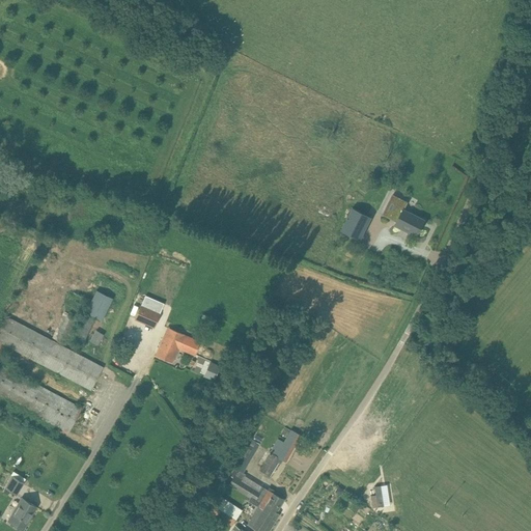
[(399,198),(391,214),(399,218),(397,221),(395,225),(410,232),(411,232),(412,230),(419,233),(425,220),(411,213),(410,213),(403,210),(408,202),(399,198)]
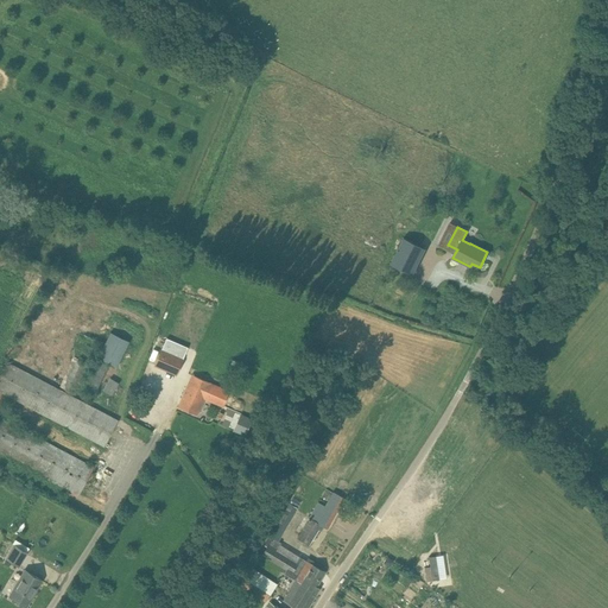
[(404,238),(391,264),(413,274),(426,248),(404,238)]
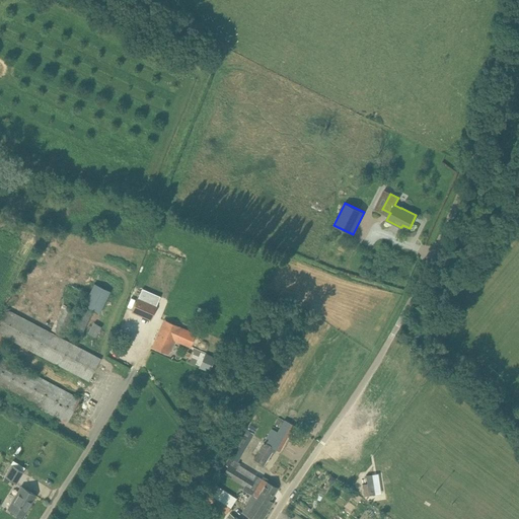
[(94,284),(84,306),(93,310),(99,313),(110,292),(94,284)]
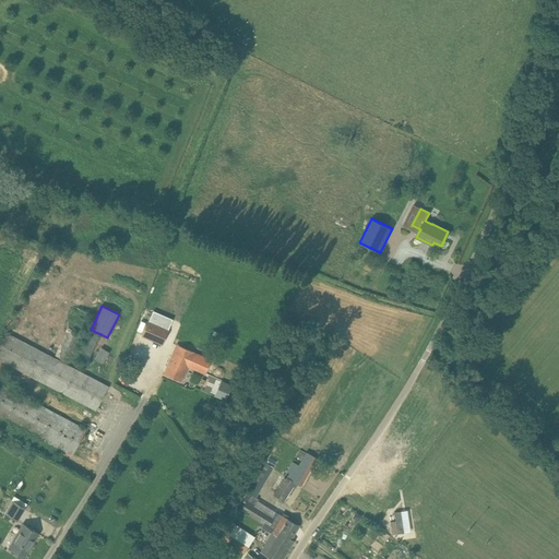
[(147,322),(142,336),(162,344),(168,331),(147,322)]
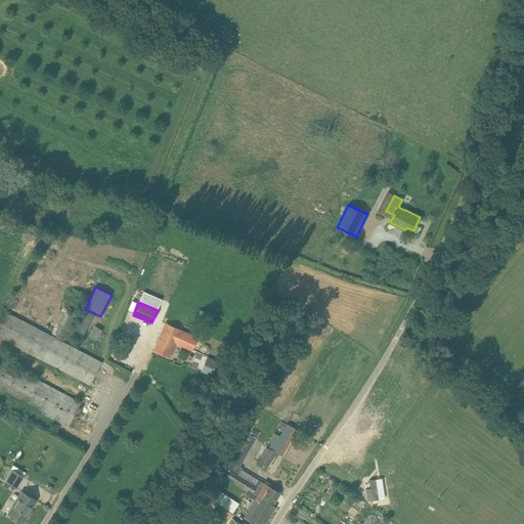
[(81,340),(94,313),(85,309),(72,336),(81,340)]
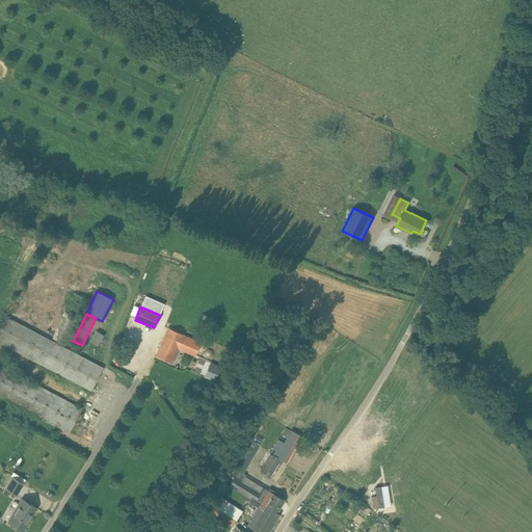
[(0,327),(0,342),(82,386),(91,391),(103,368),(5,317),(0,327)]
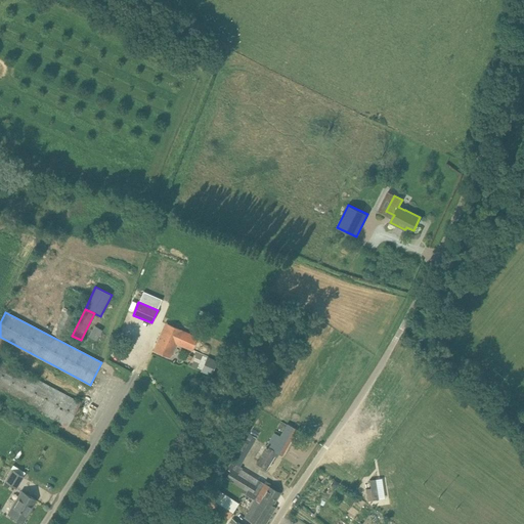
[(154,350),(170,357),(176,344),(191,350),(198,337),(165,323),(154,350)]
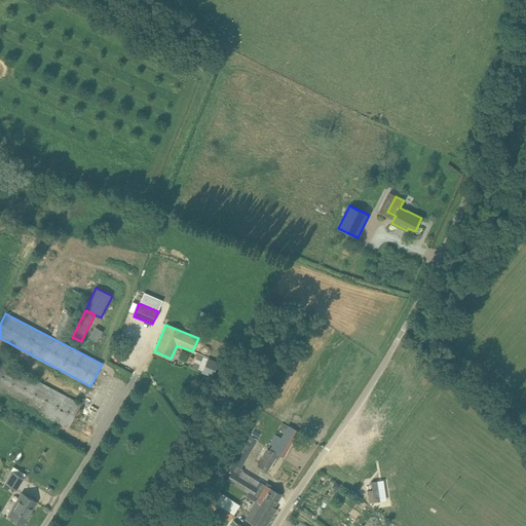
[(97,342),(103,332),(96,328),(89,338),(97,342)]
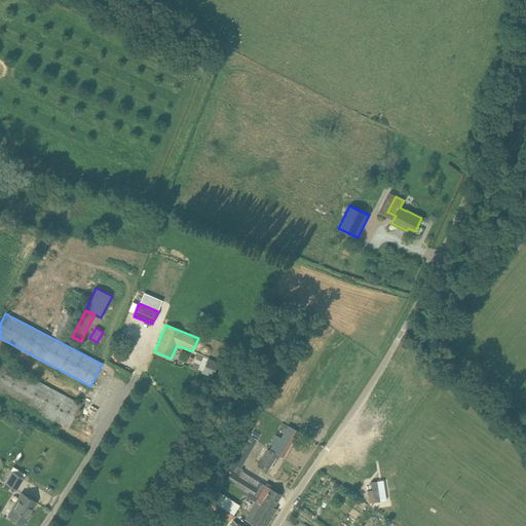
[(0,391),(68,428),(81,404),(0,361),(0,391)]
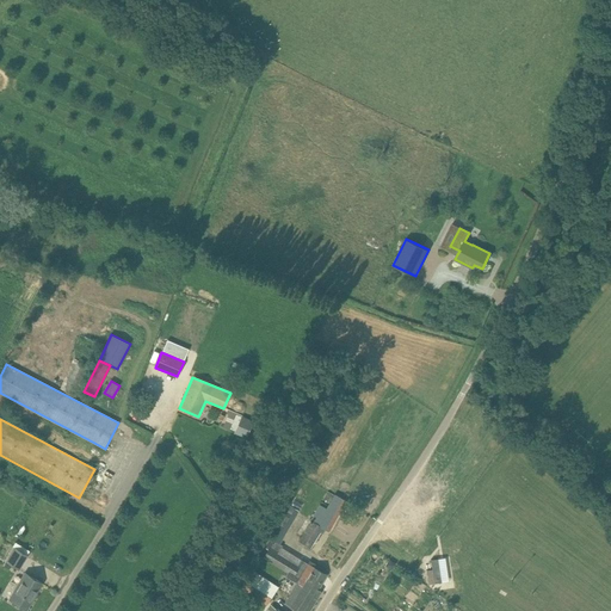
[(297,535),(301,537),(298,541),(310,548),(320,532),(322,534),(325,530),(328,531),(345,501),(341,499),(345,493),(338,489),(334,495),(328,492),(320,506),(315,503),(297,535)]
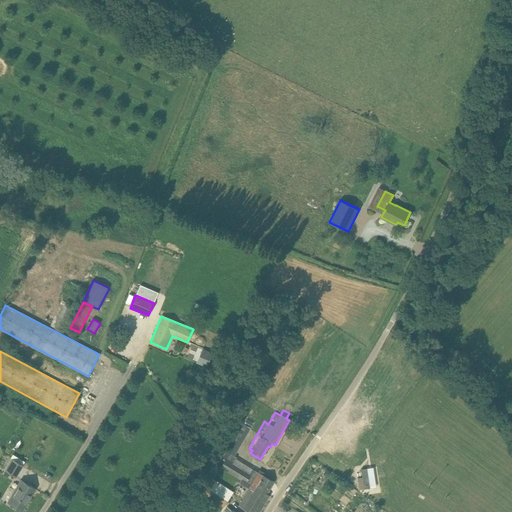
[(269,495),(267,494),(274,481),(264,476),(265,474),(259,470),(258,472),(253,470),(251,474),(233,463),(235,459),(229,455),(221,467),(241,479),(239,483),(249,489),(266,500),(269,495)]
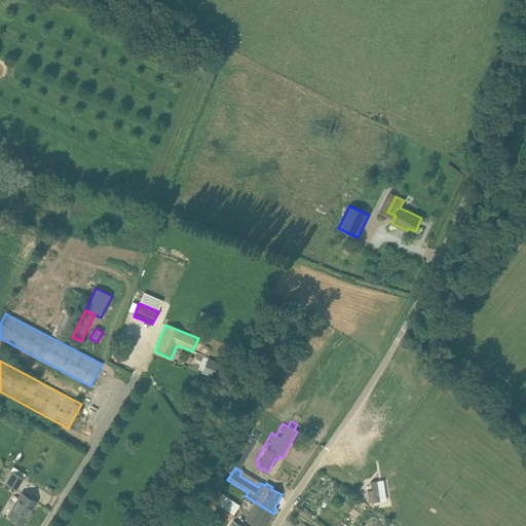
[(6,484),(15,490),(24,478),(13,472),(6,484)]
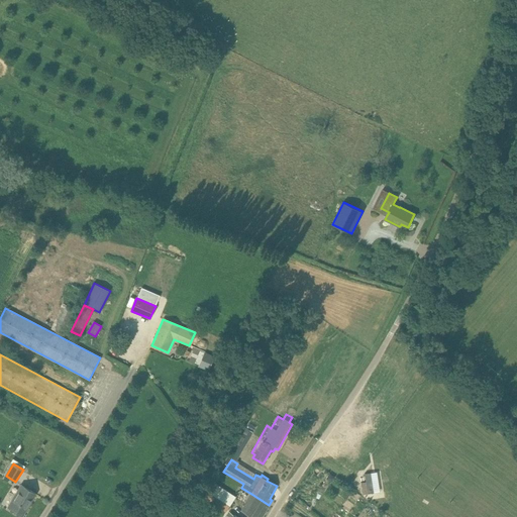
[(371,473),(365,474),(366,482),(360,483),(363,495),(368,494),(374,493),(371,473)]
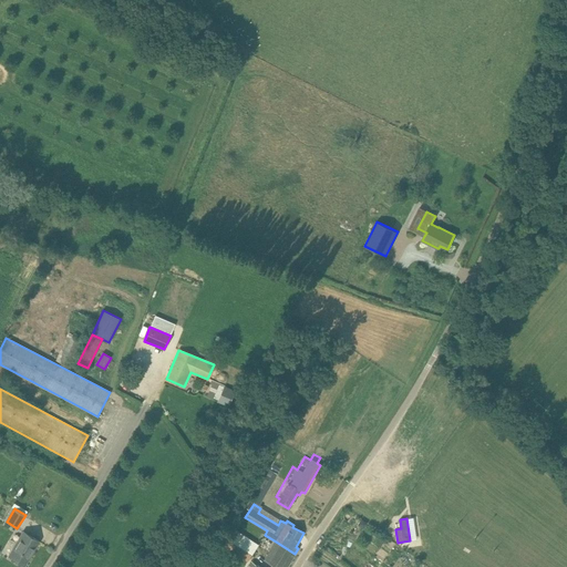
[(235,529),(228,539),(243,549),(249,538),(235,529)]
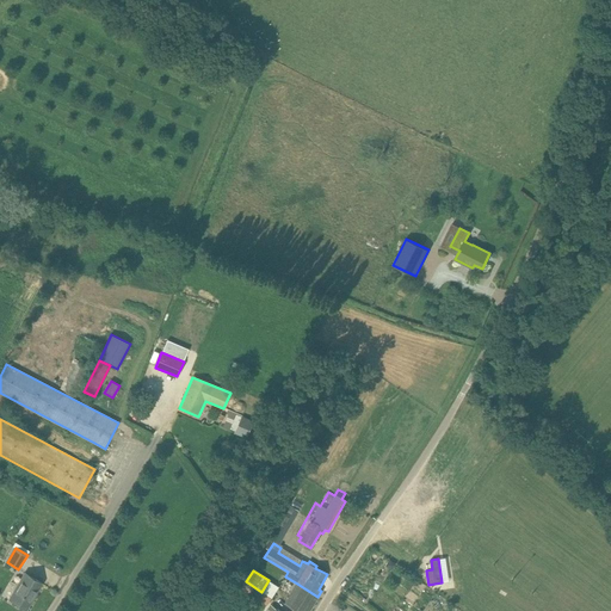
[(10,599),(26,609),(42,582),(25,573),(10,599)]
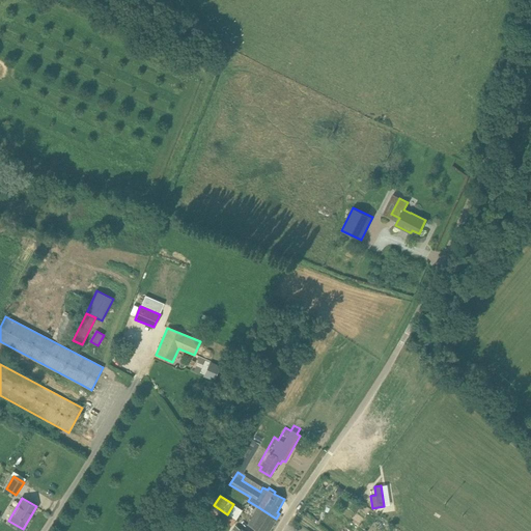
[(268,530),(276,519),(258,507),(248,524),(259,530),(268,530)]
